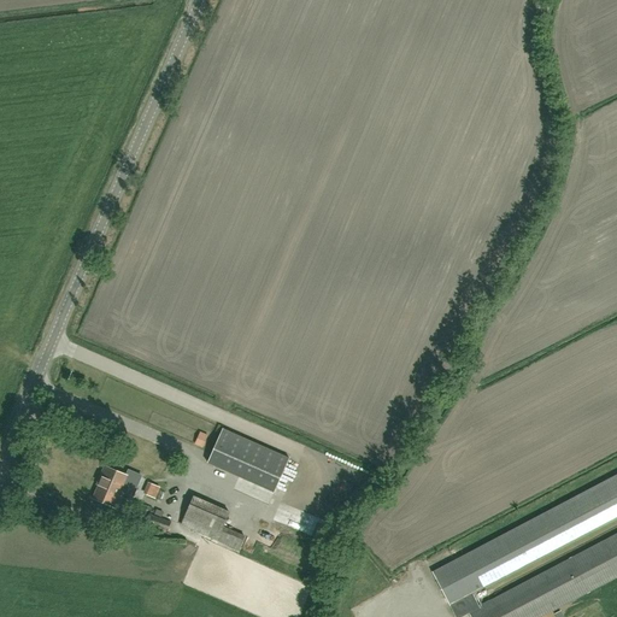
[(274,492),(277,486),(289,458),(222,429),(207,463),(274,492)]
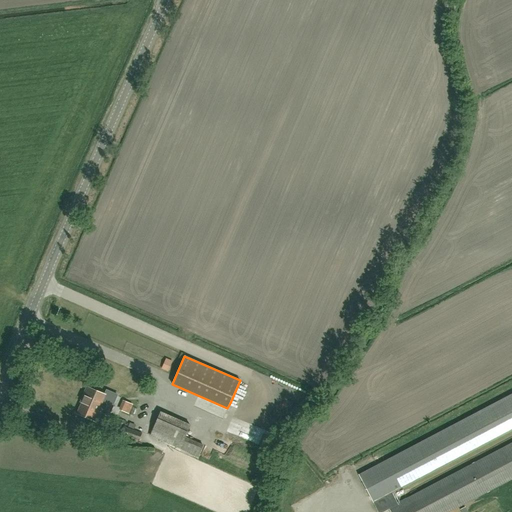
[(106,395),(88,388),(84,397),(85,397),(78,414),(95,421),(99,411),(109,416),(114,406),(103,401),(106,395)]
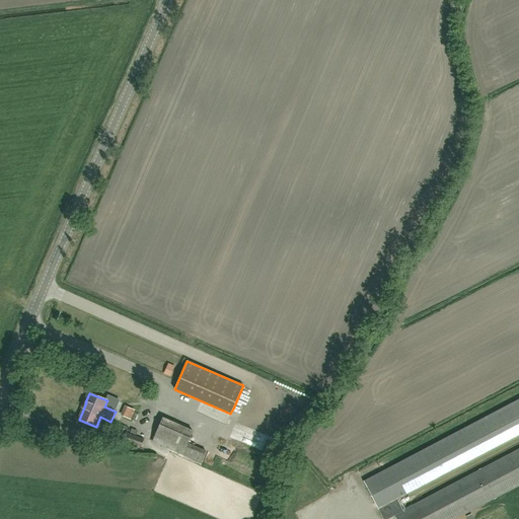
[(383,518),(390,518),(395,517),(396,518),(455,518),(518,486),(518,450),(402,512),(396,501),(518,436),(518,401),(365,484),(383,518)]
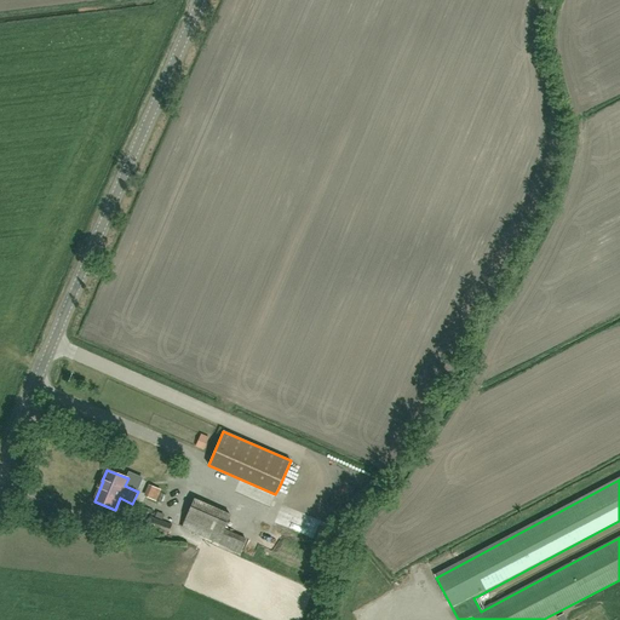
[(154,486),(149,497),(160,501),(164,489),(154,486)]
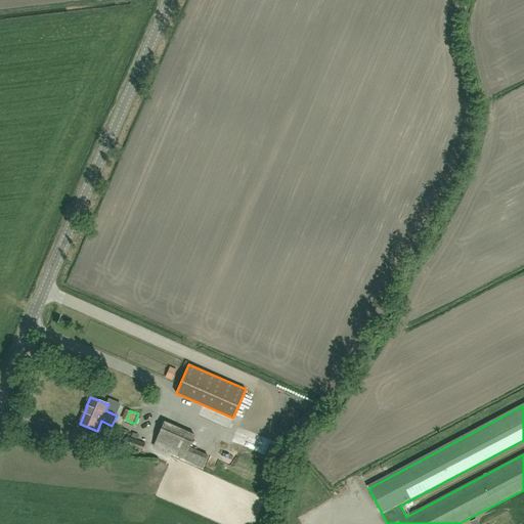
[(154,446),(206,469),(217,444),(188,432),(187,432),(165,422),(154,446)]
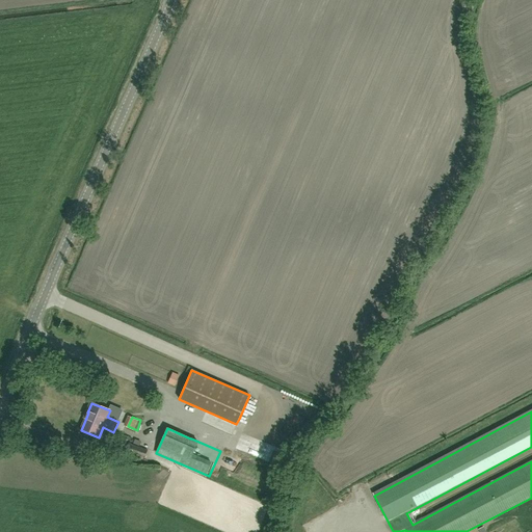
[(144,459),(148,450),(130,444),(127,452),(144,459)]
